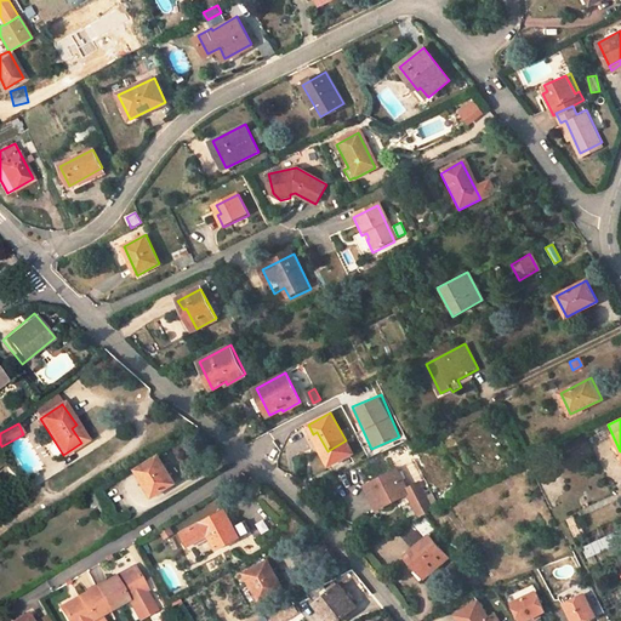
[(87,440),(77,425),(72,428),(81,443),(87,440)]
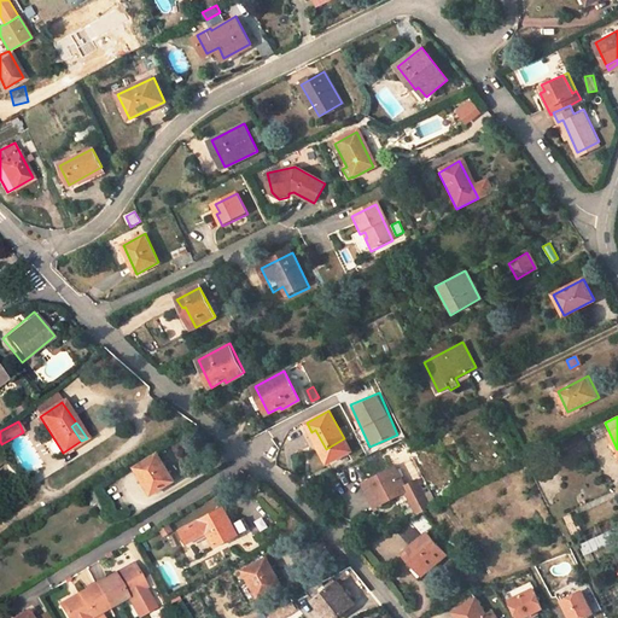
[(315,430),(312,432),(321,452),(326,449),(315,430)]
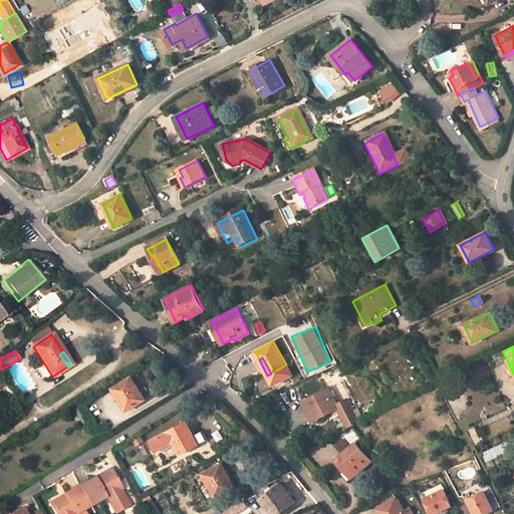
[(126,410),(142,401),(133,387),(135,384),(131,377),(112,389),(126,410)]
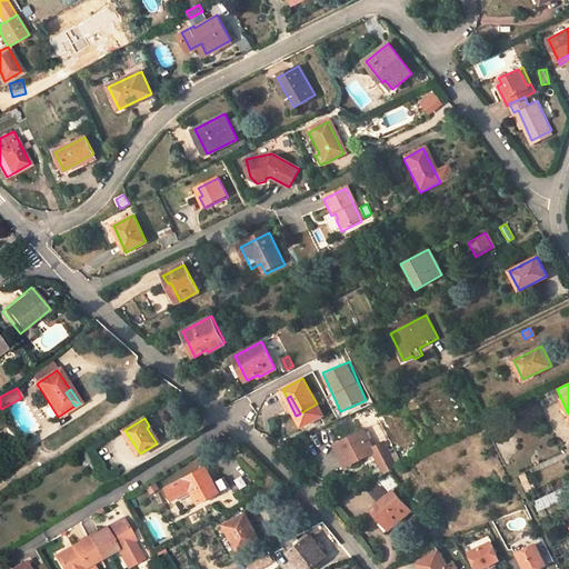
[(160,441),(149,426),(147,428),(157,443),(160,441)]
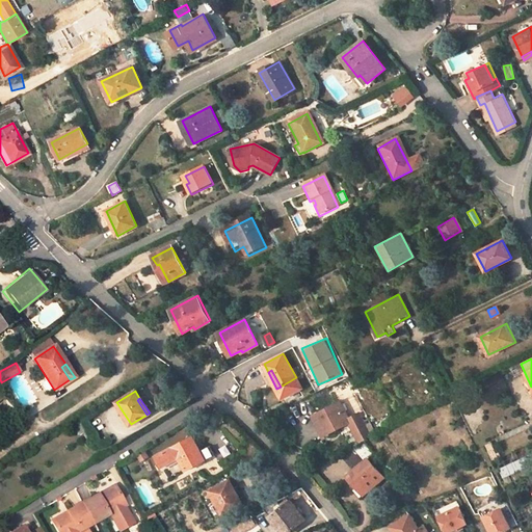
[(342,425),(352,446),(374,435),(362,411),(351,417),(343,401),(314,416),(323,434),(342,425)]
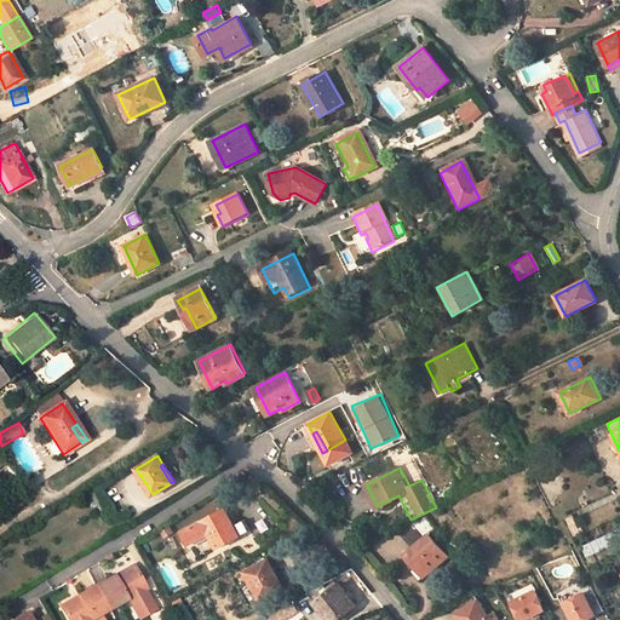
[(223,509),(182,532),(189,544),(207,533),(217,547),(239,537),(223,509)]
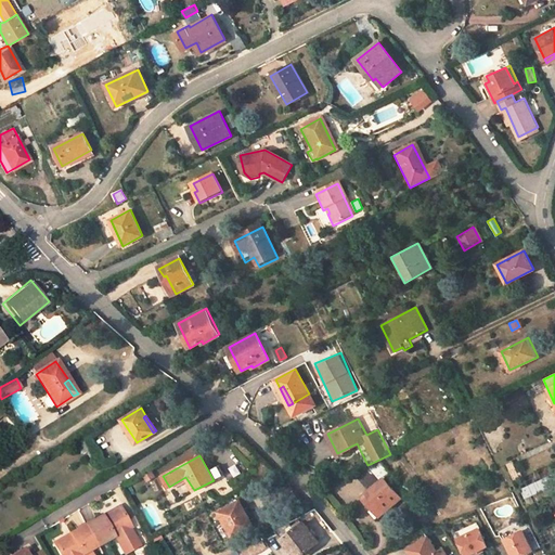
[(513,479),(520,476),(513,460),(506,463),(513,479)]
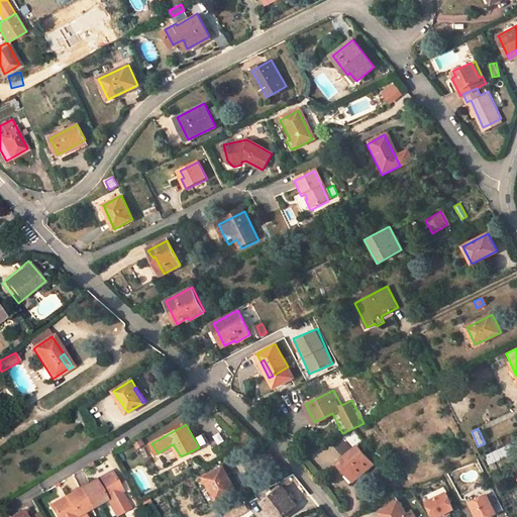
[(355,447),(342,433),(328,440),(342,458),(339,461),(349,475),(353,472),(358,476),(374,463),(358,445),(355,447)]
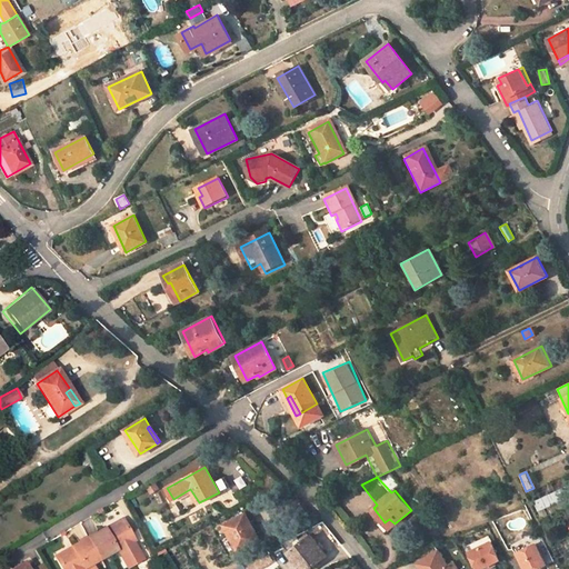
[(568,489),(567,487),(557,492),(560,499),(568,493),(568,489)]
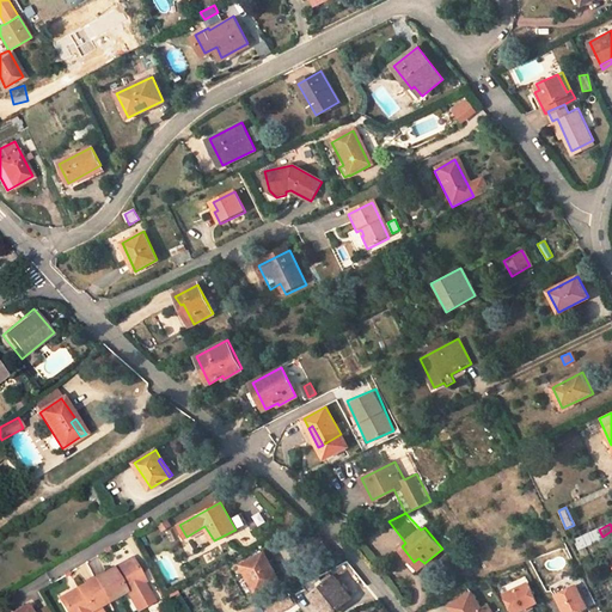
[(581,548),(603,537),(599,530),(577,540),(581,548)]
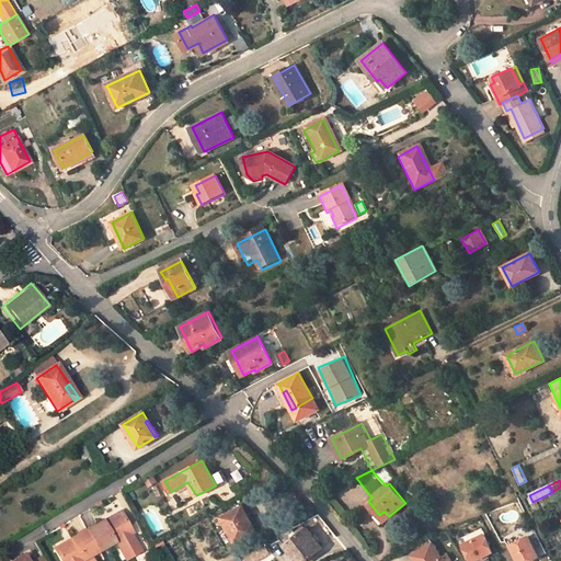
[(248,514),(242,505),(221,517),(226,525),(236,541),(253,531),(244,516),(248,514)]
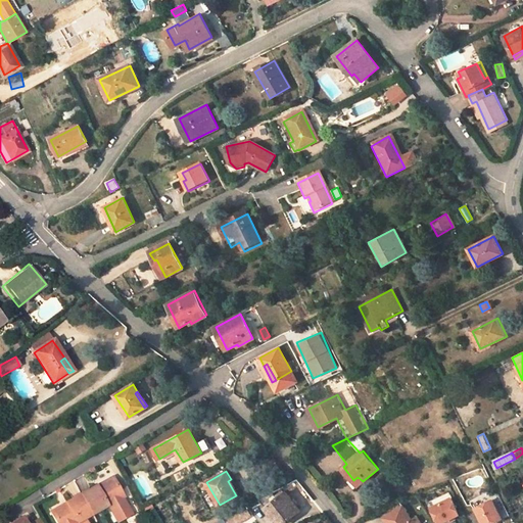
[(97,486),(83,494),(94,515),(126,497),(115,479),(99,488),(97,486)]
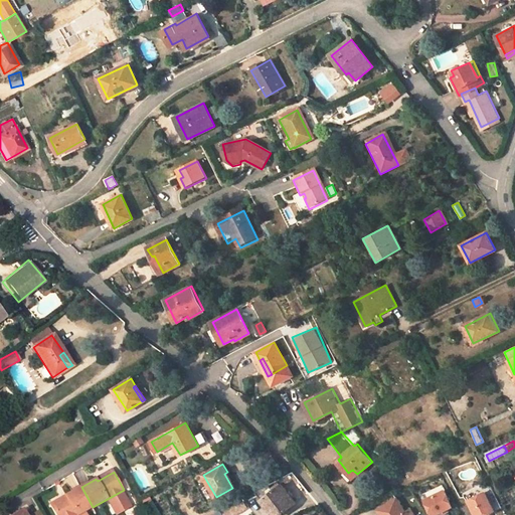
[(235,486),(227,472),(224,474),(232,488),(235,486)]
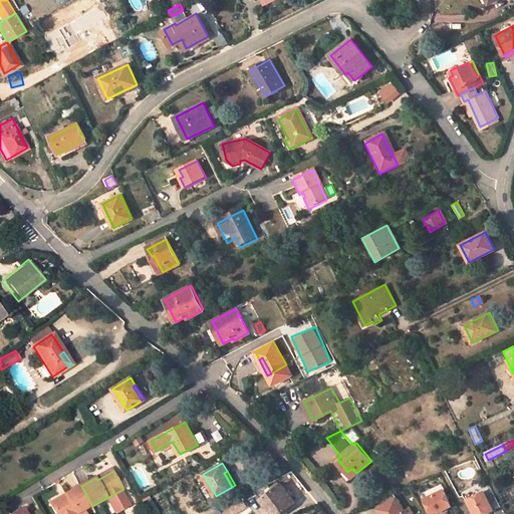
[(207,500),(216,496),(207,481),(199,486),(207,500)]
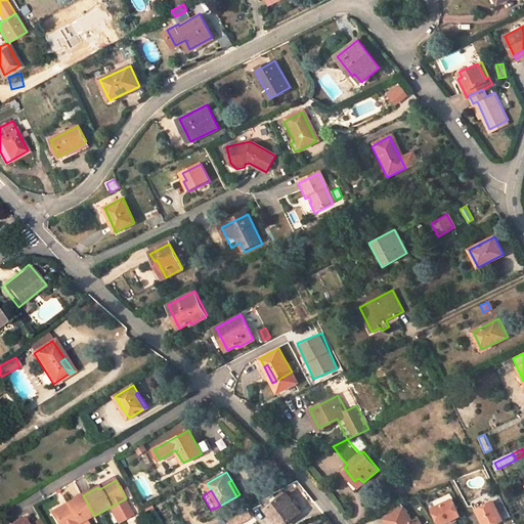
[(285,523),(299,513),(291,504),(293,501),(287,493),(277,499),(272,494),(260,500),(278,523),(285,523)]
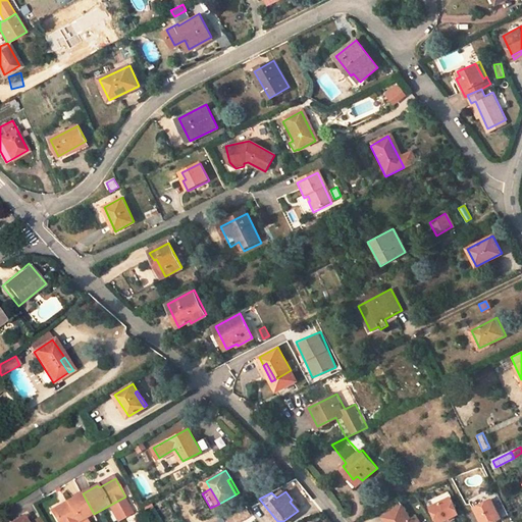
[(426,501),(434,521),(437,521),(458,514),(449,491),(426,501)]
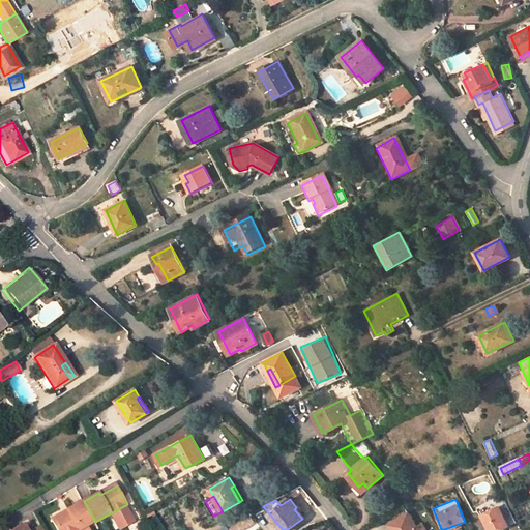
[(53,522),(57,529),(80,529),(95,522),(84,501),(67,509),(68,512),(53,522)]
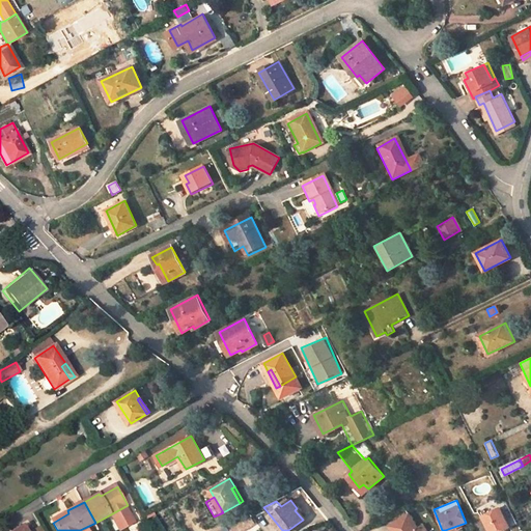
[(485,530),(501,530),(508,529),(501,505),(480,511),(485,530)]
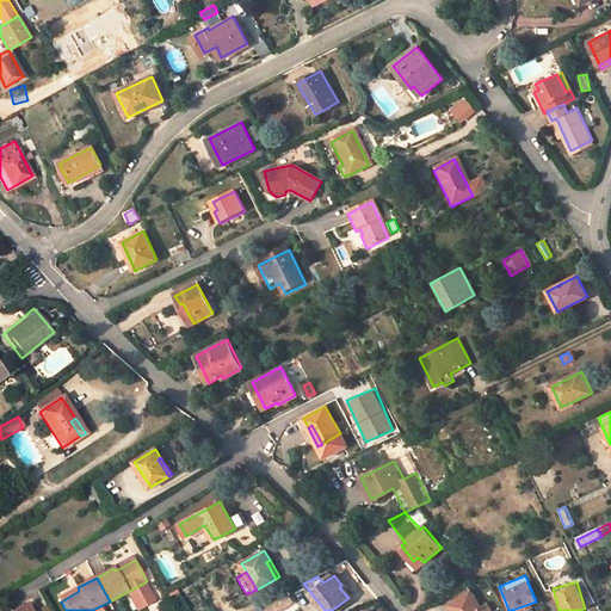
[(79,591),(78,587),(60,598),(61,602),(79,591)]
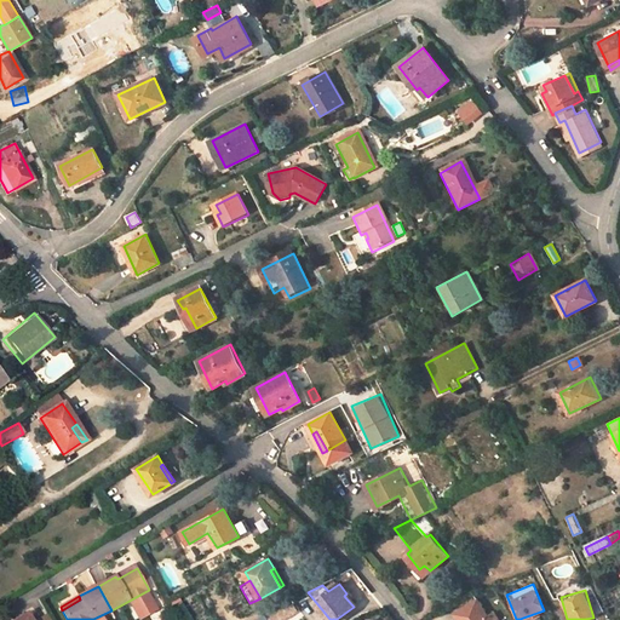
[(488,619),(475,600),(454,614),(458,619),(488,619)]
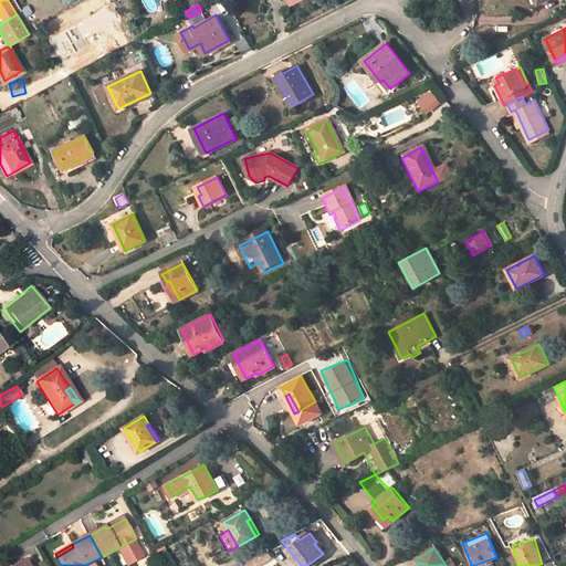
[(268,553),(255,561),(259,565),(271,557),(268,553)]
